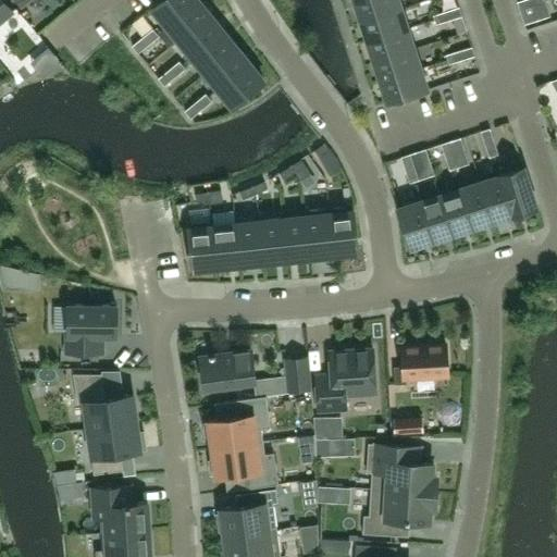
[(0,0),(0,22),(13,12),(2,0),(0,0)]
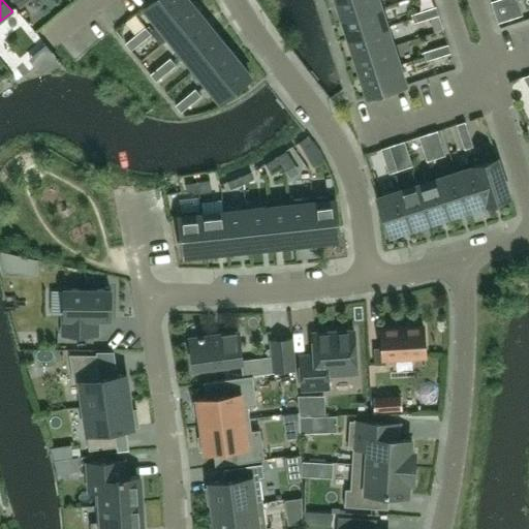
[(153,0),(145,7),(158,23),(186,0),(153,0)]
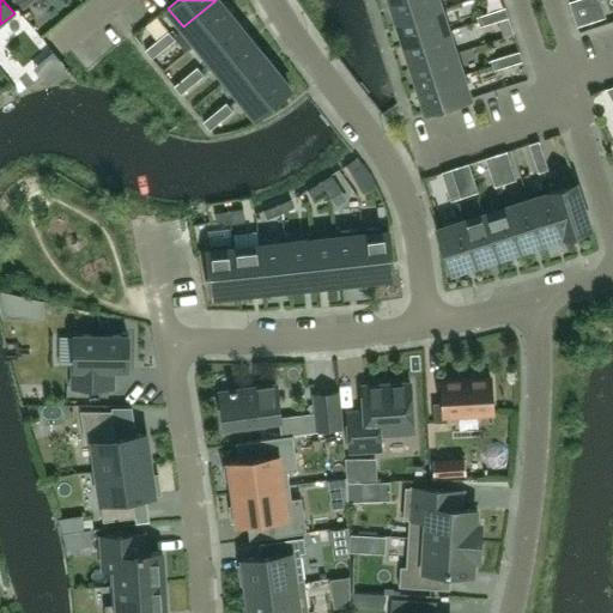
[(216,0),(183,26),(198,46),(232,17),(218,0),(216,0)]
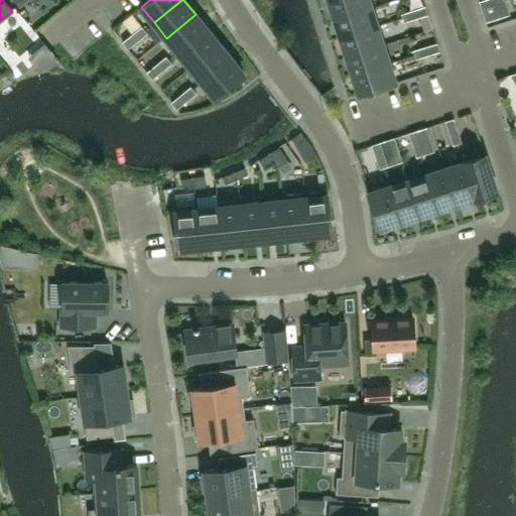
[(371,8),(368,0),(333,0),(330,1),(336,20),(371,8)]
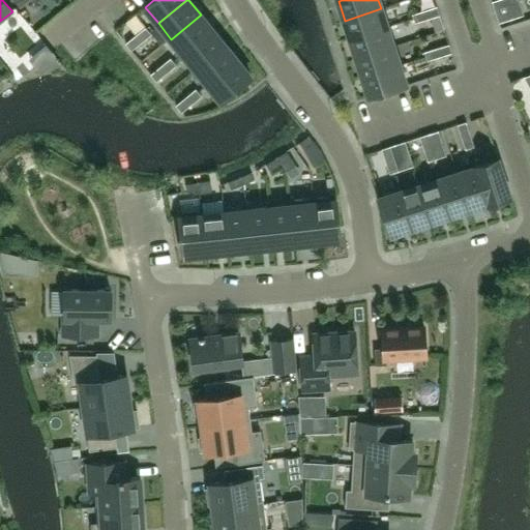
[(507,6),(505,0),(497,0),(493,2),(495,10),(507,6)]
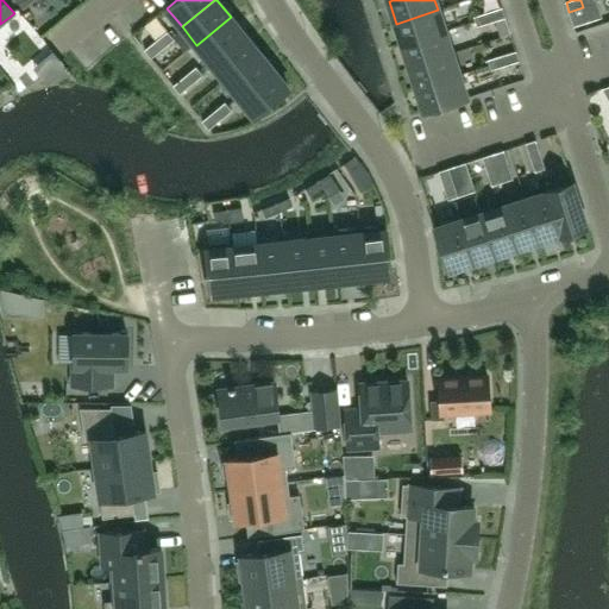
[(488,12),(490,23),(495,22),(504,18),(506,18),(502,7),(488,12)]
